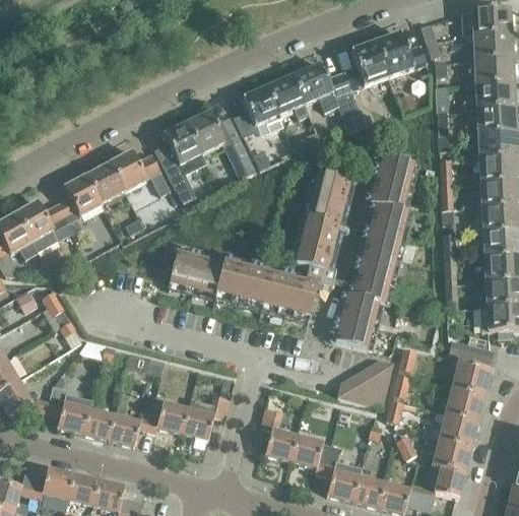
[(473,38),(475,37),(511,35),(511,31),(510,25),(512,24),(511,14),(510,13),(510,9),(474,11),(474,12),(462,13),(463,36),(473,36),(473,38)]
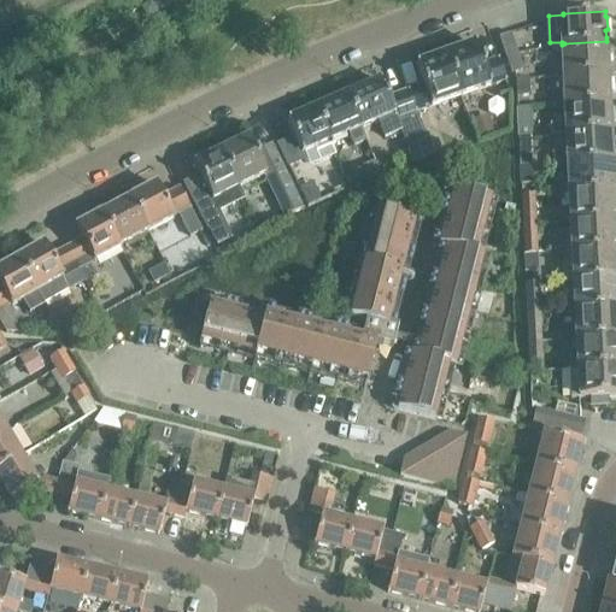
[(499,33),(506,53),(517,48),(510,29),(499,33)]
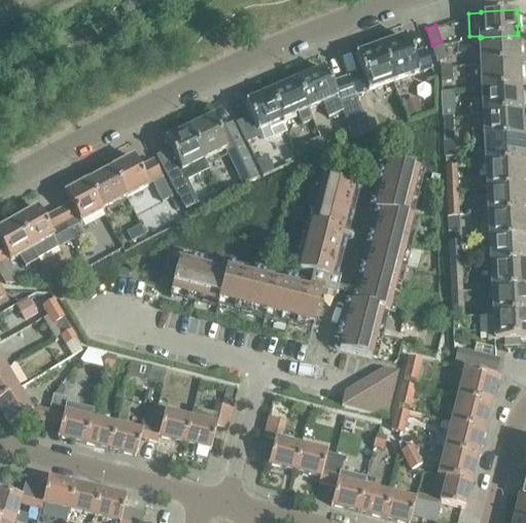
[(381,44),(394,79),(419,70),(432,66),(426,47),(413,53),(407,35),(381,44)]
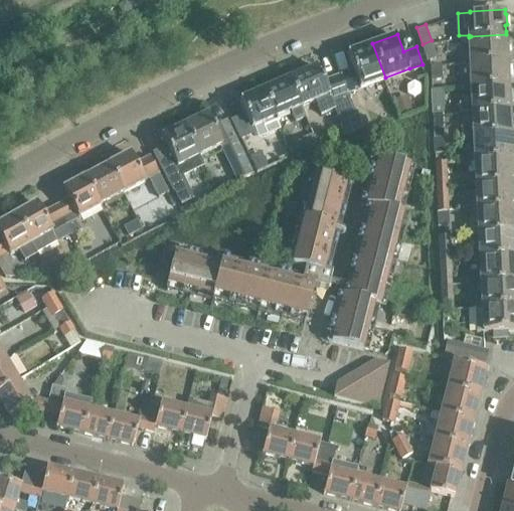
[(506,38),(506,34),(471,36),(472,47),(469,47),(470,61),(472,61),(472,60),(507,58),(507,56),(507,49),(508,49),(507,38),(506,38)]
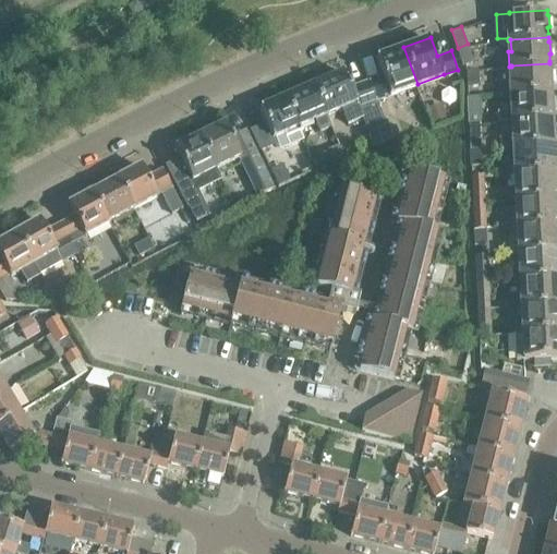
[(458,48),(463,63),(473,59),(468,44),(458,48)]
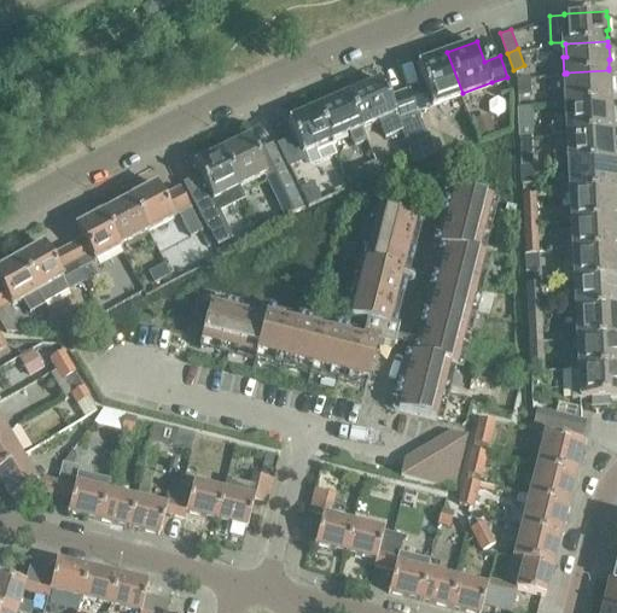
[(425,82),(409,87),(417,109),(463,93),(447,52),(418,62),(425,82)]
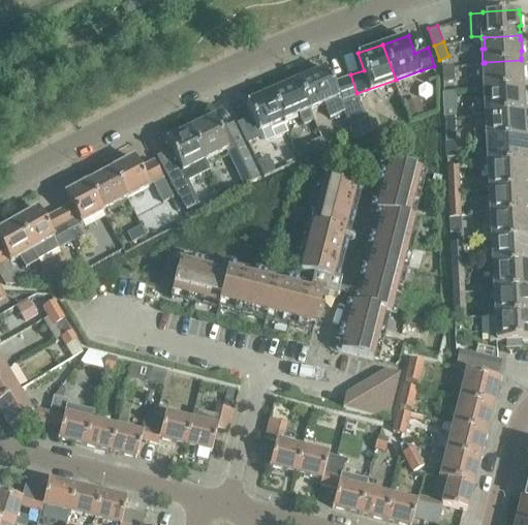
[(50,53),(35,62),(41,71),(56,63),(50,53)]
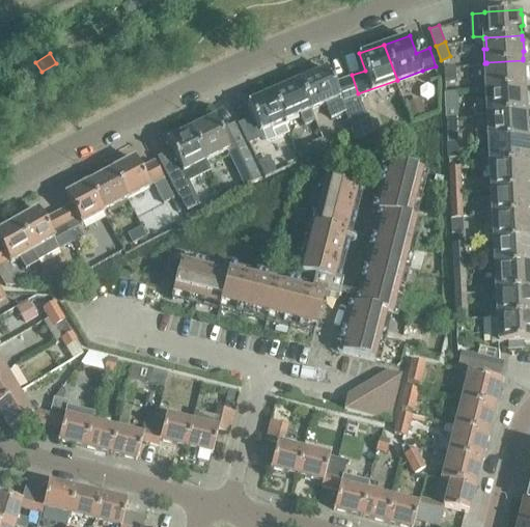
[(485,88),(487,88),(487,87),(524,86),(524,84),(524,77),(525,76),(525,65),(523,64),(523,60),(486,62),(486,63),(487,74),(484,75),(485,88)]
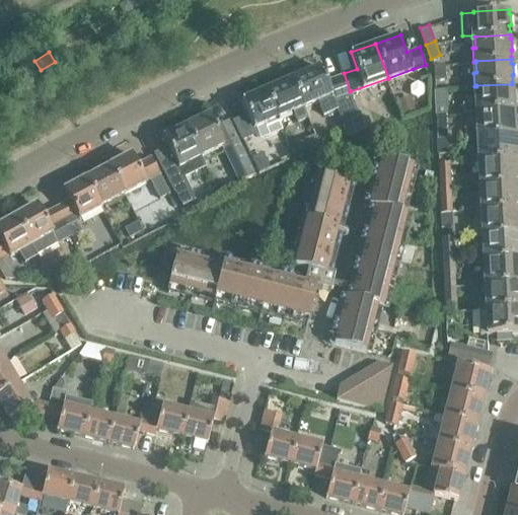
[(445,63),(435,63),(436,77),(445,77),(445,63)]
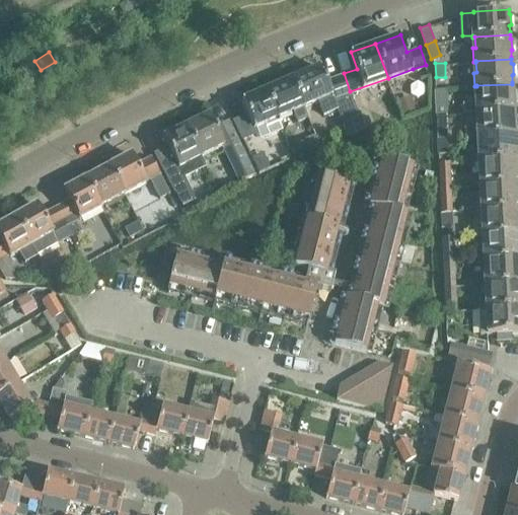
[(344,73),(343,73),(326,78),(320,65),(294,76),(306,103),(317,98),(323,113),(339,106),(347,132),(362,127),(358,113),(350,91),(344,73)]
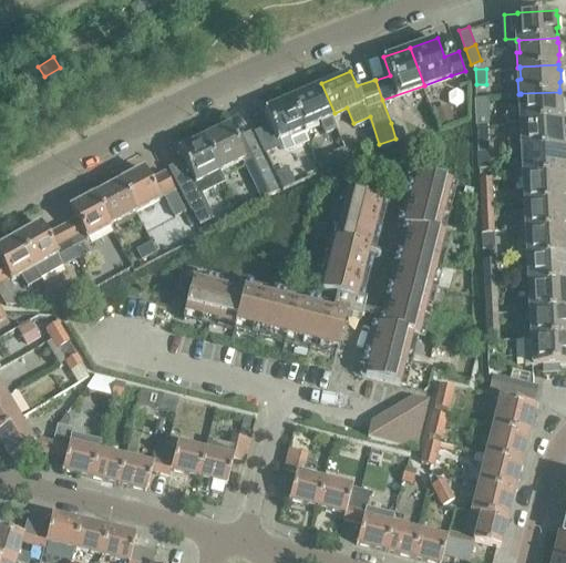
[(321,83),(294,95),(307,125),(321,120),(326,131),(336,126),(330,115),(335,113),(321,83)]
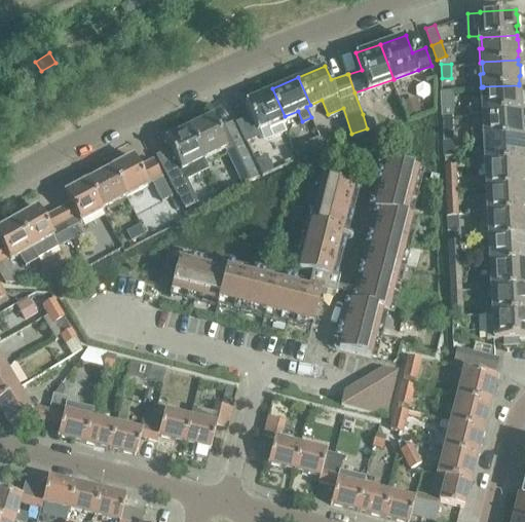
[(471,113),(485,112),(485,111),(521,110),(521,107),(520,107),(520,101),(521,100),(521,89),(519,88),(519,85),(483,86),(483,87),(484,99),(482,99),(482,104),(470,104),(471,113)]
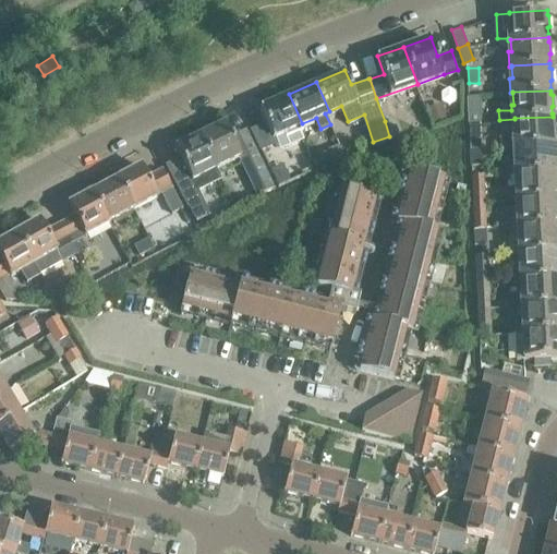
[(267,121),(252,128),(258,145),(259,147),(265,145),(276,141),(274,136),(302,123),(289,94),(261,106),(267,121)]
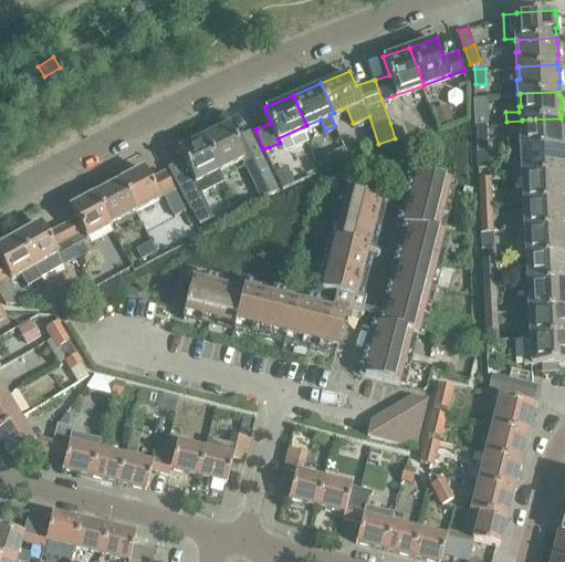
[(488,122),(487,95),(475,96),(477,114),(477,123),(488,122)]
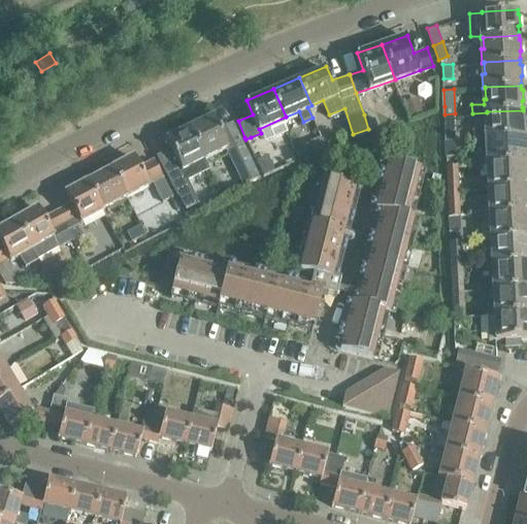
[(405,103),(408,113),(422,108),(419,98),(405,103)]
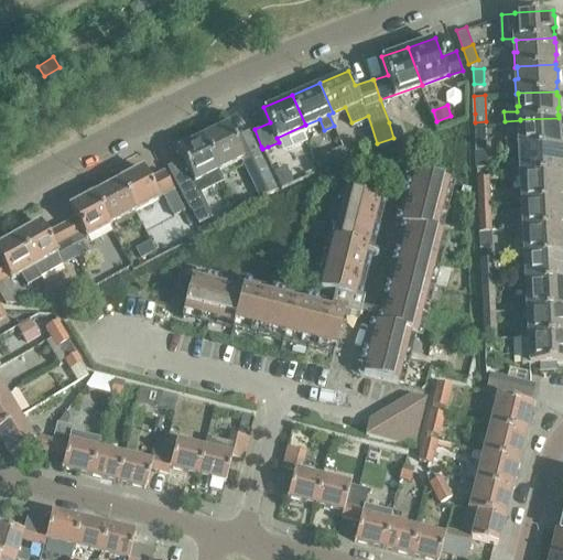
[(506,148),(521,148),(521,147),(560,144),(560,142),(559,142),(559,135),(561,133),(560,122),(559,122),(559,118),(520,119),(520,120),(520,132),(518,132),(518,137),(505,137),(506,147),(506,148)]
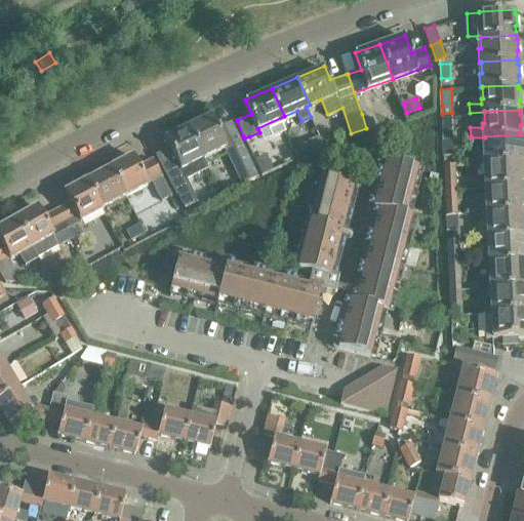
[(371,111),(362,114),(366,128),(375,125),(371,111)]
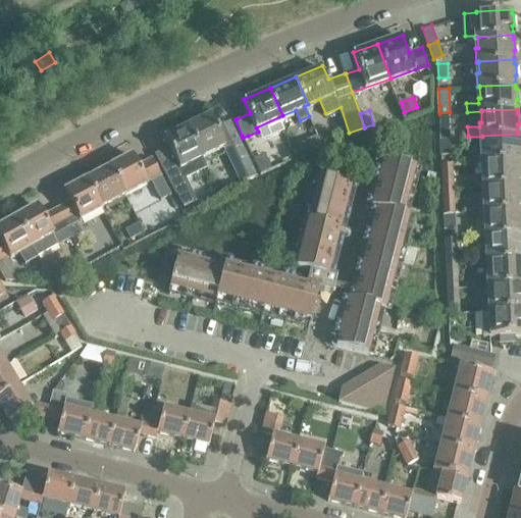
[(439,113),(440,138),(451,138),(450,127),(451,127),(450,112),(439,113)]
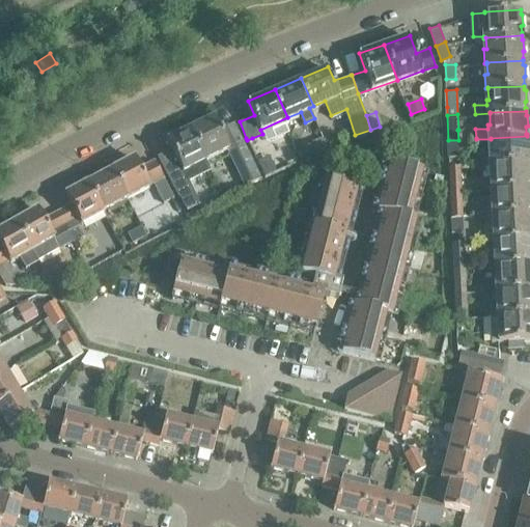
[(214,115),(191,126),(205,159),(228,148),(232,156),(243,176),(257,169),(235,122),(220,129),(214,115)]
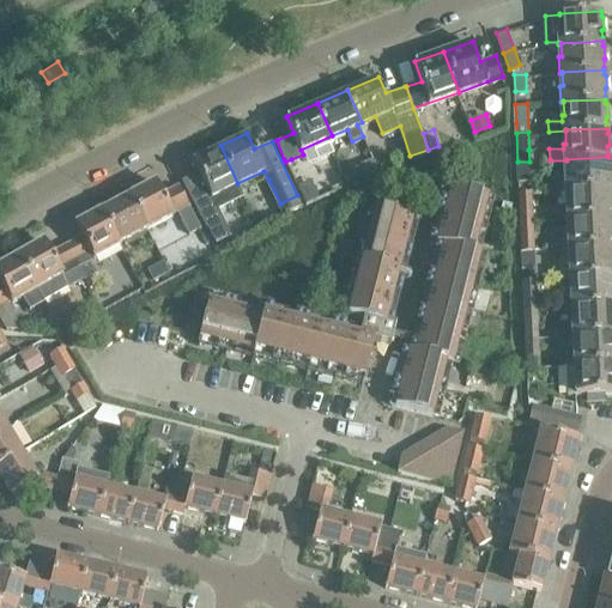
[(193,158),(201,175),(186,182),(197,202),(200,201),(205,211),(217,205),(212,195),(237,183),(220,145),(193,158)]
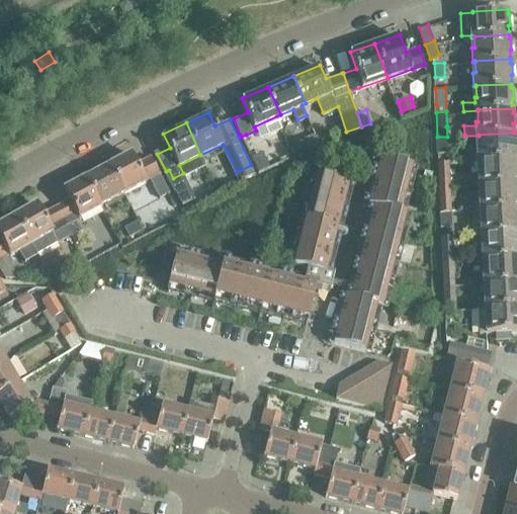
[(319,144),(314,133),(306,137),(310,148),(319,144)]
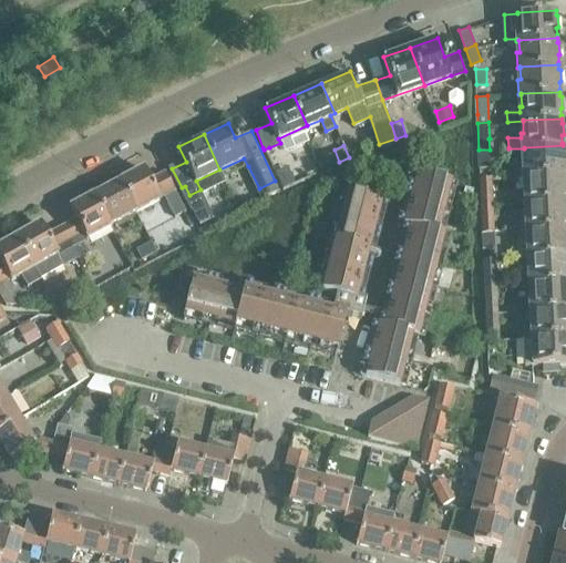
[(523,175),(525,175),(525,174),(564,173),(564,170),(563,162),(565,162),(564,150),(563,149),(563,147),(563,145),(524,147),(524,149),(525,160),(522,161),(523,175)]
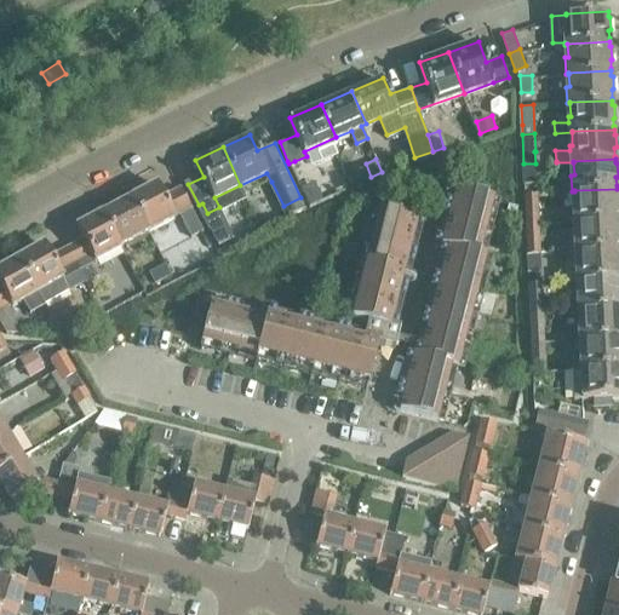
[(536,164),(523,164),(525,180),(536,180),(536,164)]
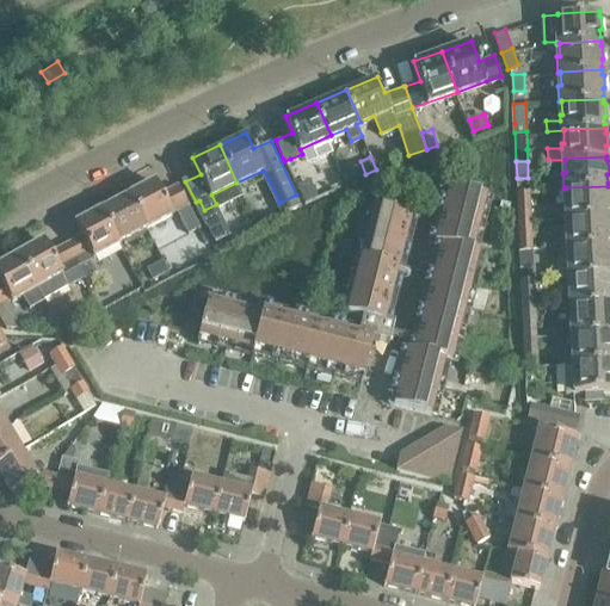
[(177,181),(160,190),(154,178),(127,192),(146,227),(172,212),(172,211),(177,209),(189,230),(201,224),(177,181)]
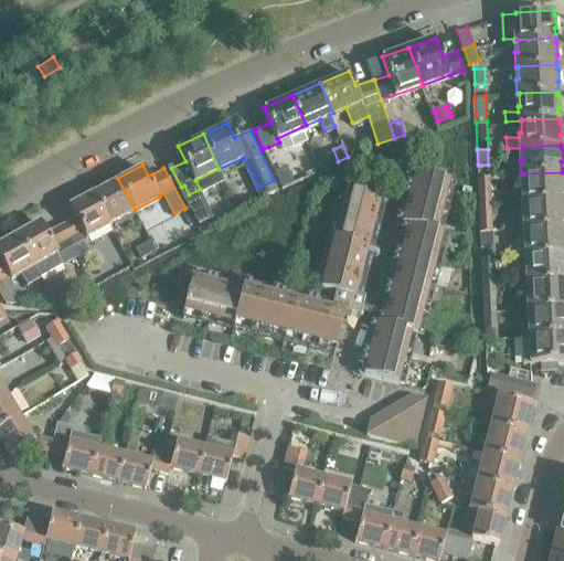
[(378,320),(364,372),(398,381),(411,331),(417,332),(443,229),(437,228),(449,178),(415,170),(402,222),(408,223),(383,321),(378,320)]
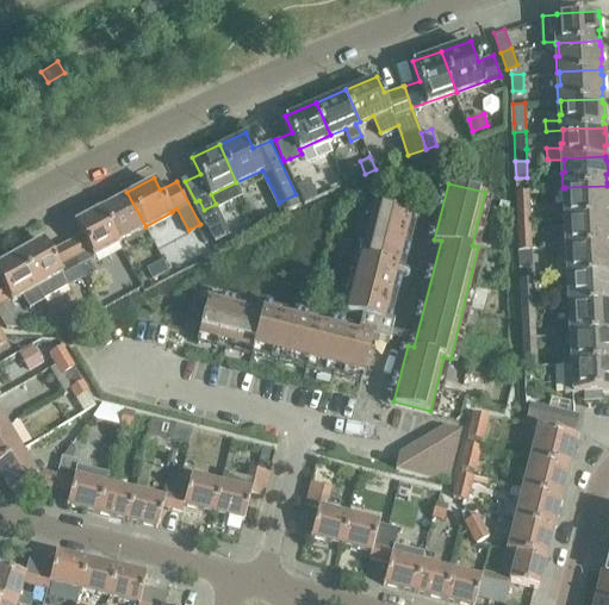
[(564,218),(567,217),(567,216),(608,214),(608,211),(608,204),(608,189),(607,189),(607,186),(565,187),(565,188),(566,201),(564,201),(564,218)]
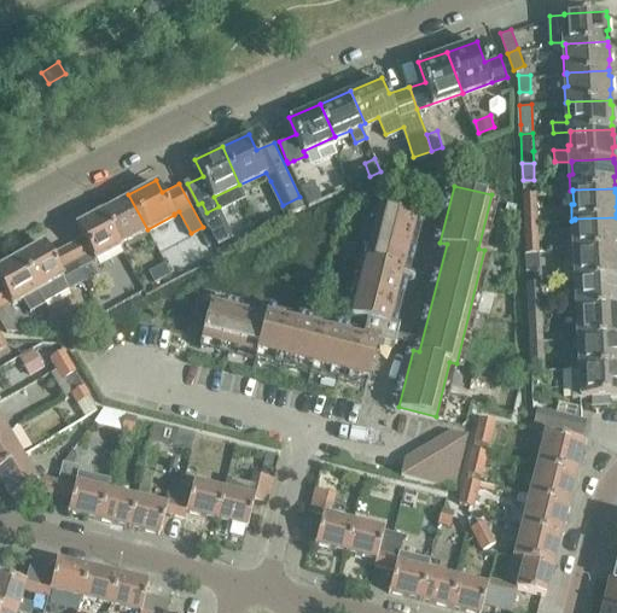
[(524,212),(524,222),(536,221),(536,211),(535,192),(523,193),(524,212)]
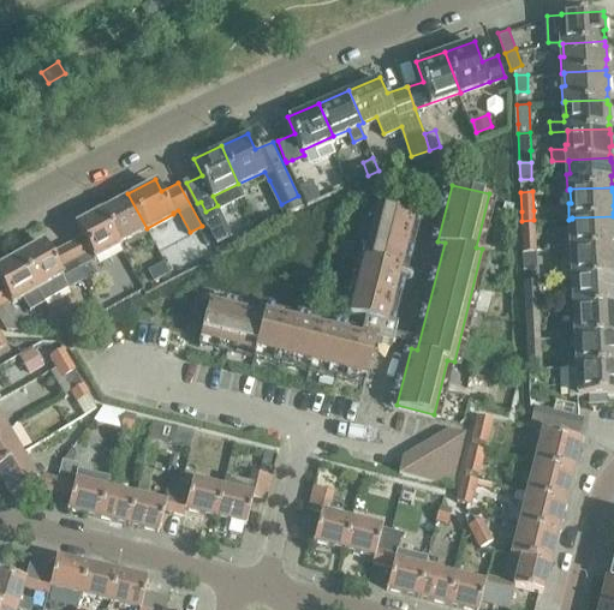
[(147,228),(127,193),(101,208),(119,243),(147,228)]
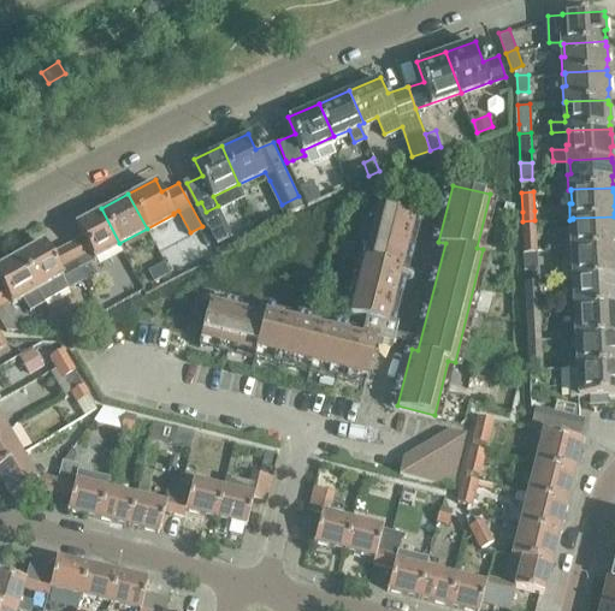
[(377,205),(349,316),(365,321),(361,338),(249,310),(210,300),(200,337),(249,350),(366,379),(376,343),(392,348),(397,328),(386,325),(414,214),(377,205)]
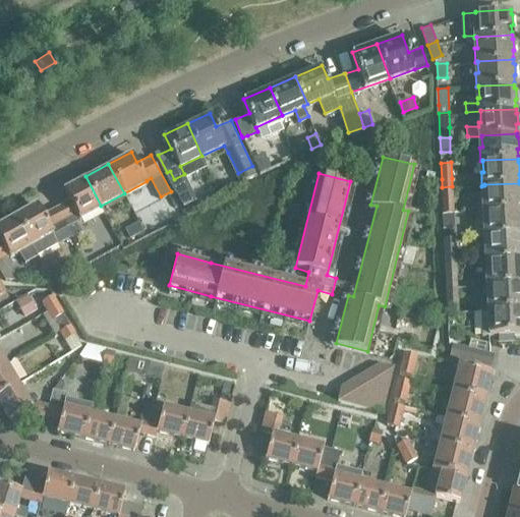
[(64,188),(70,198),(55,207),(70,234),(79,229),(74,219),(79,216),(79,217),(101,206),(85,176),(64,188)]
